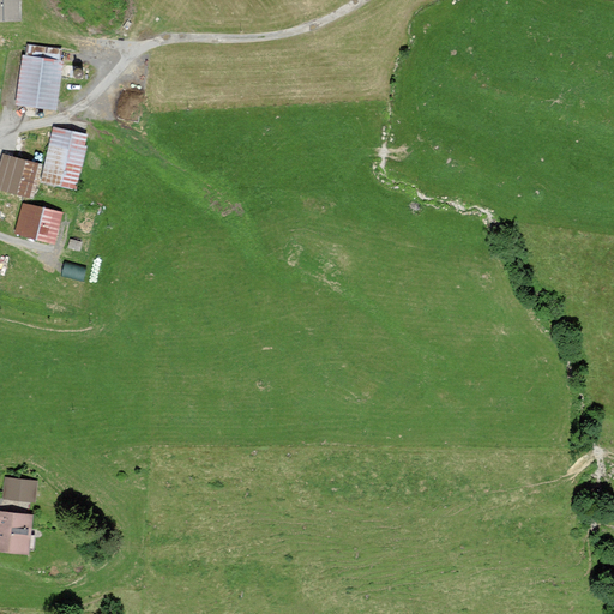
[(18,0),(0,0),(0,22),(19,22),(18,0)]
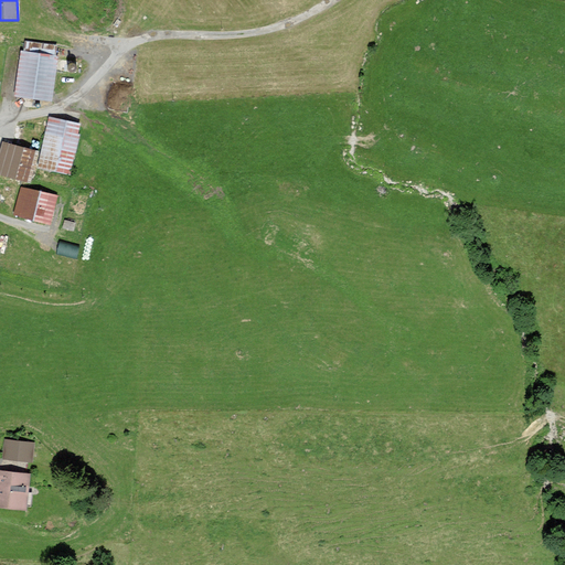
[(21,53),(17,96),(50,99),(55,46),(27,43),(25,53),(21,53)]
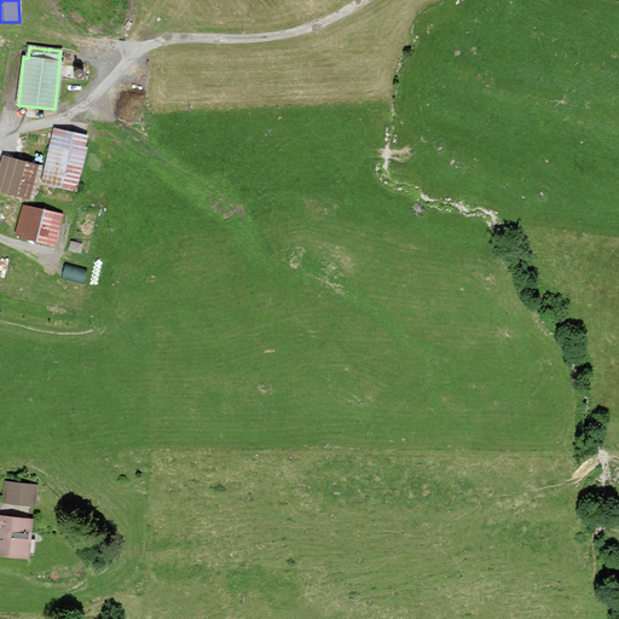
[(87,138),(53,131),(41,186),(75,194),(87,138)]
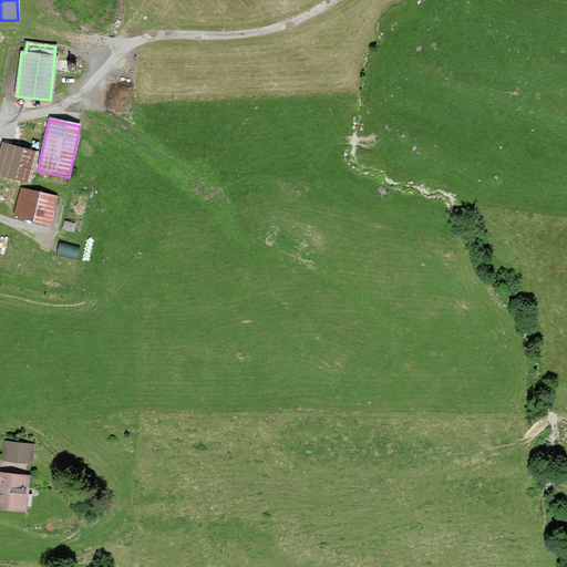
[(38,153),(2,144),(0,154),(0,174),(30,183),(38,153)]
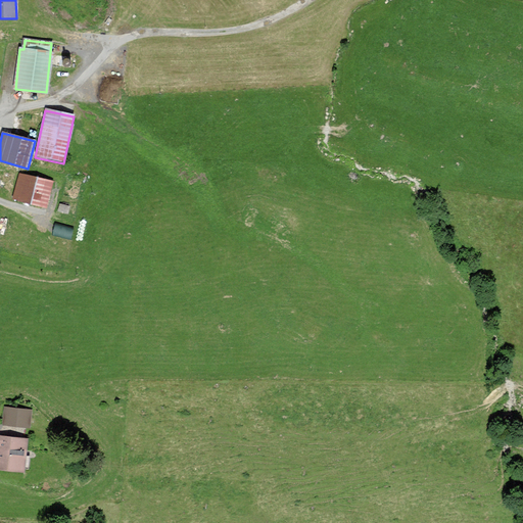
[(52,183),(19,175),(14,199),(46,206),(52,183)]
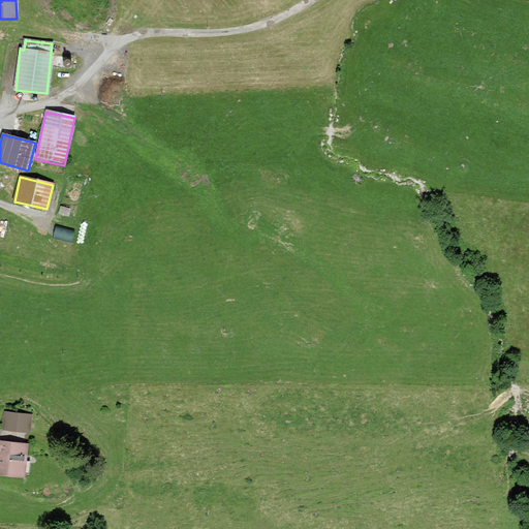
[(30,414),(6,411),(4,427),(29,430),(30,414)]
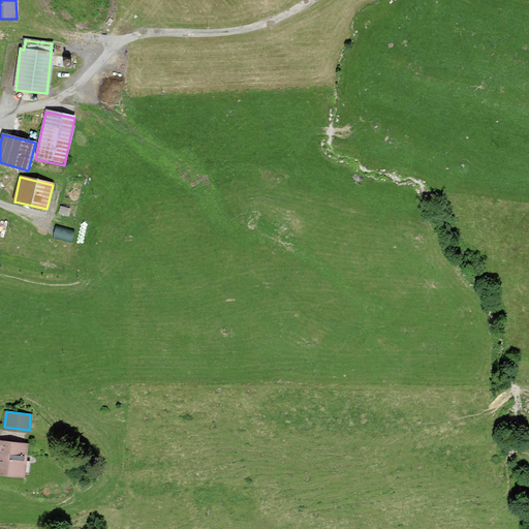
[(26,443),(0,439),(0,470),(23,473),(26,443)]
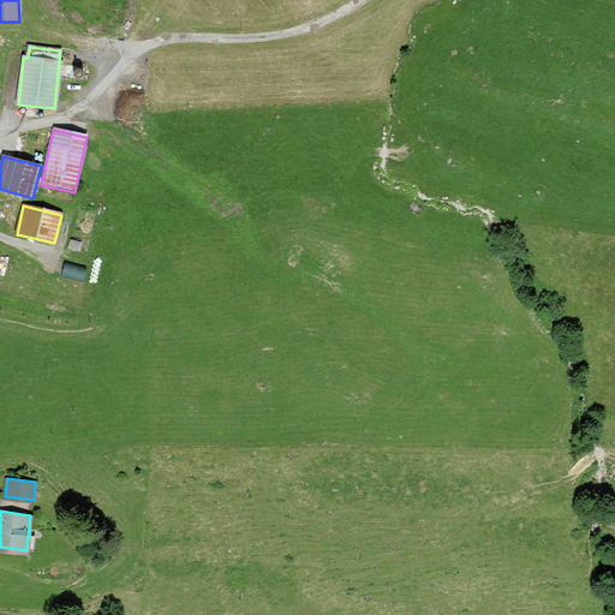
All buildings are outlined.
